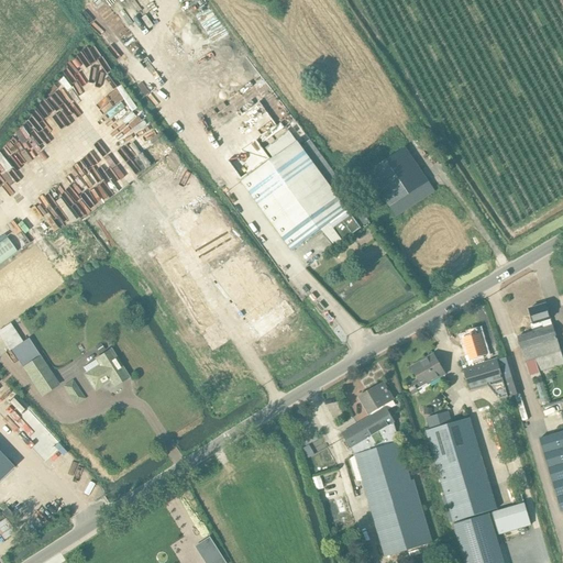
[(333,247),(361,228),(290,132),(278,141),(285,150),(241,181),(291,251),(320,230),(333,247)]
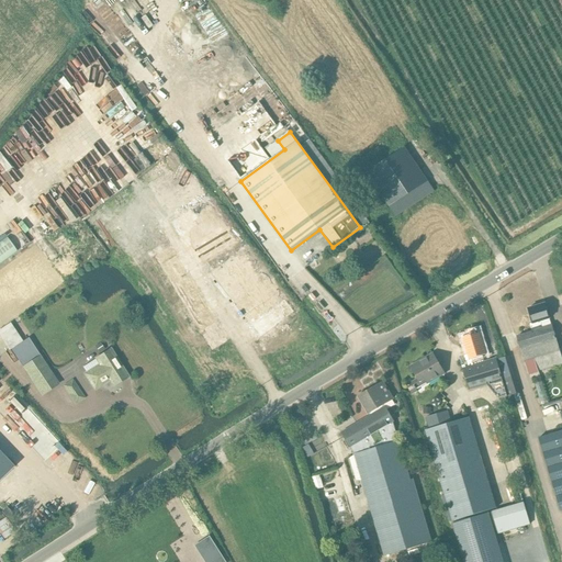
[(159,142),(128,164),(135,172),(166,150),(159,142)]
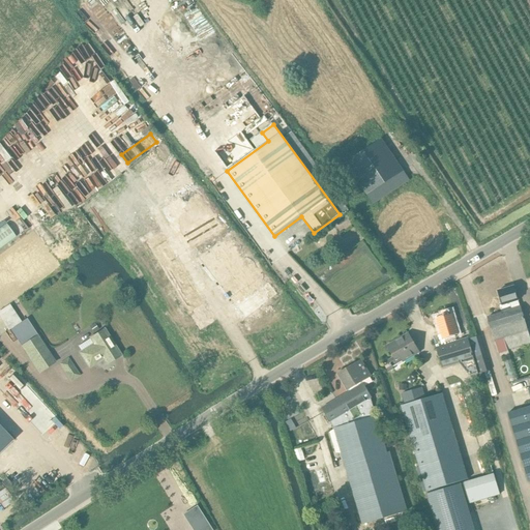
[(345,162),(367,195),(374,204),(410,180),(404,171),(381,139),(345,162)]
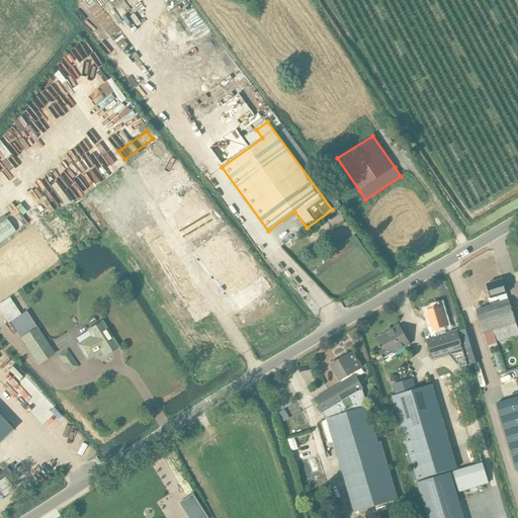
[(89,153),(75,162),(82,172),(95,162),(89,153)]
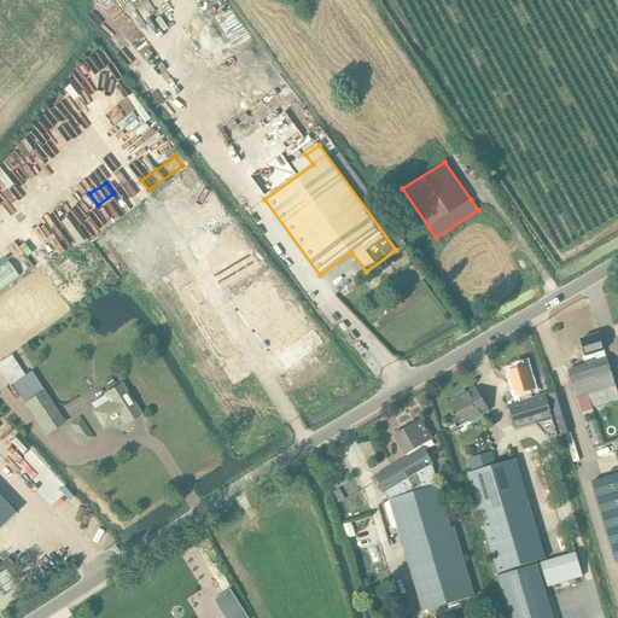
[(227,208),(208,221),(214,228),(233,215),(227,208)]
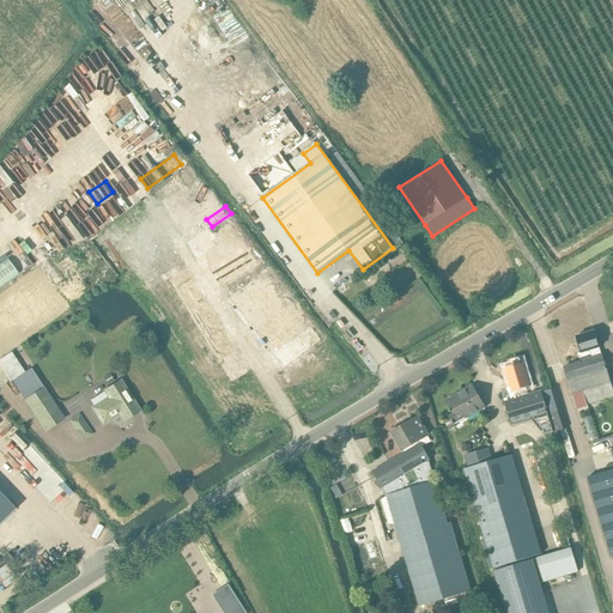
[(43,260),(64,248),(54,232),(56,231),(44,210),(26,218),(36,235),(31,237),(43,260)]
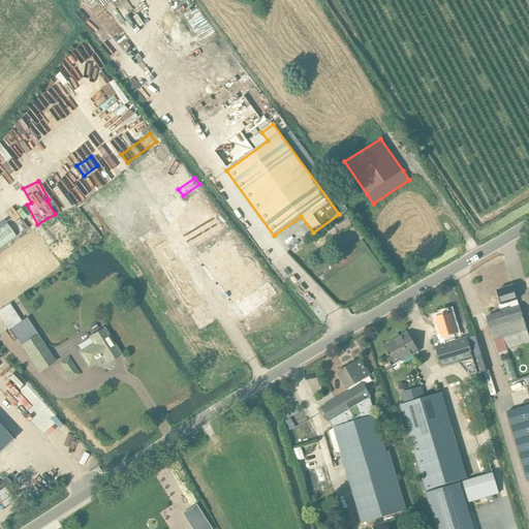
[(199,184),(183,195),(187,200),(203,189),(199,184)]
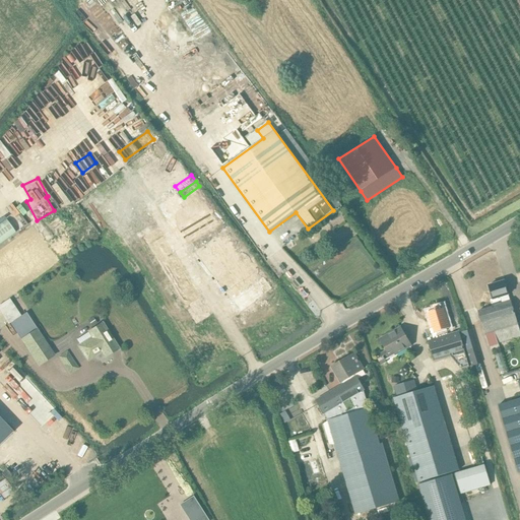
[(199,186),(184,197),(188,203),(203,192),(199,186)]
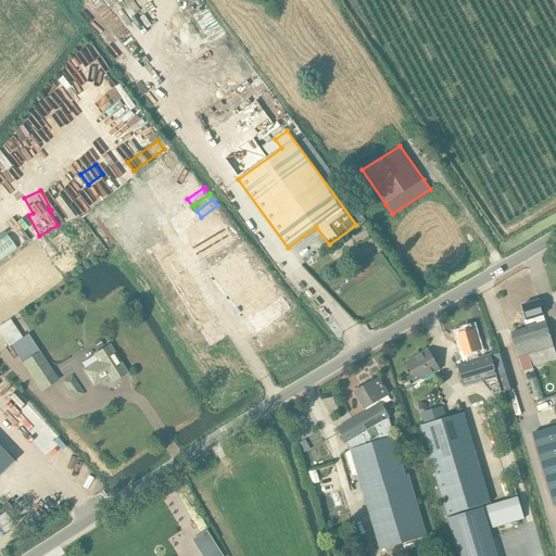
[(217,205),(201,217),(206,224),(222,212),(217,205)]
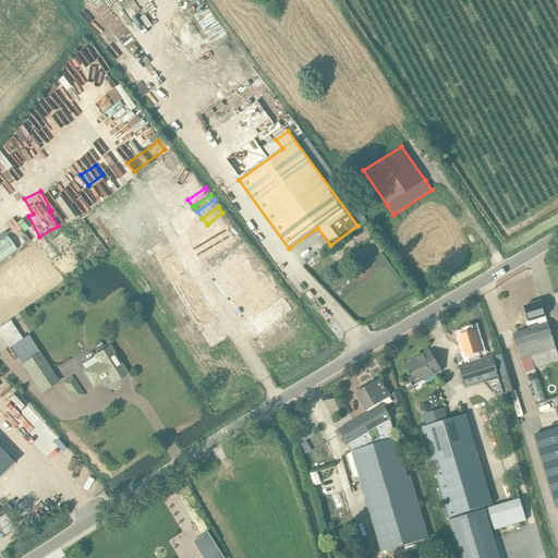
[(222,213),(207,225),(211,230),(226,218),(222,213)]
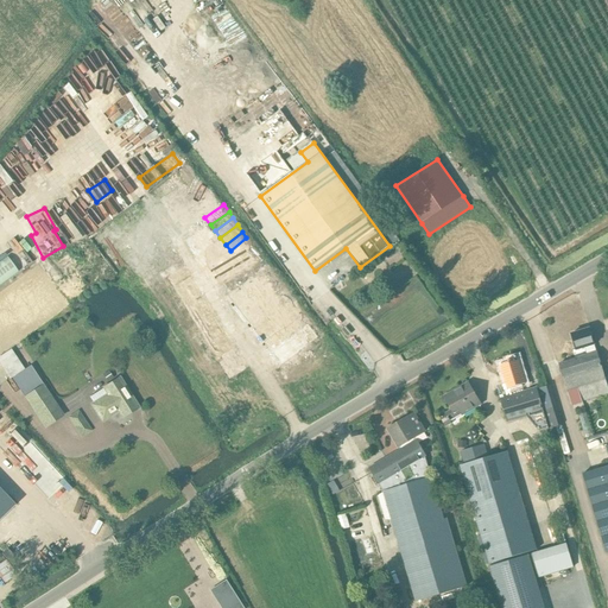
[(246,238),(230,251),(235,257),(252,245),(246,238)]
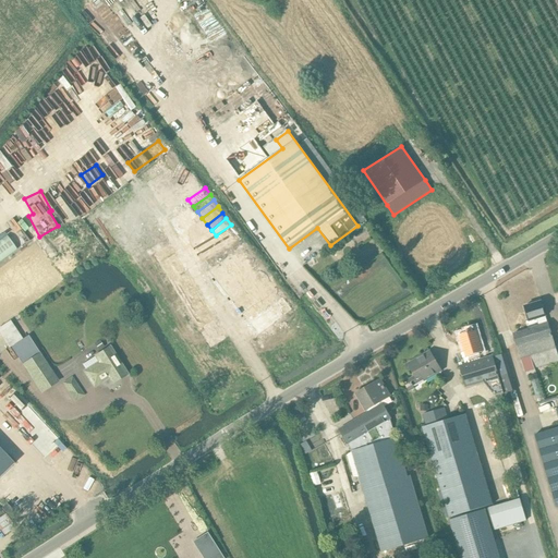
[(231,225),(216,235),(221,242),(237,231),(231,225)]
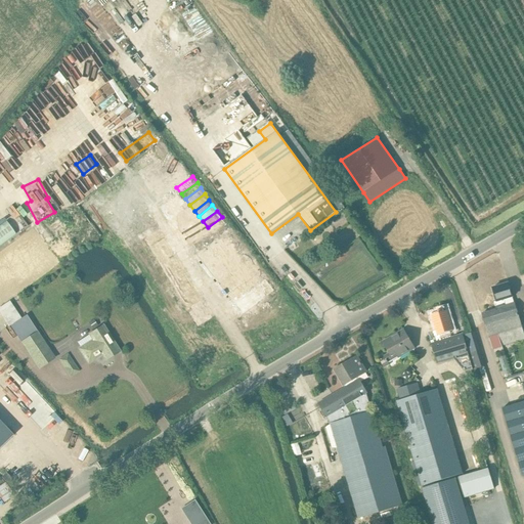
[(222,217),(208,227),(214,235),(227,224),(222,217)]
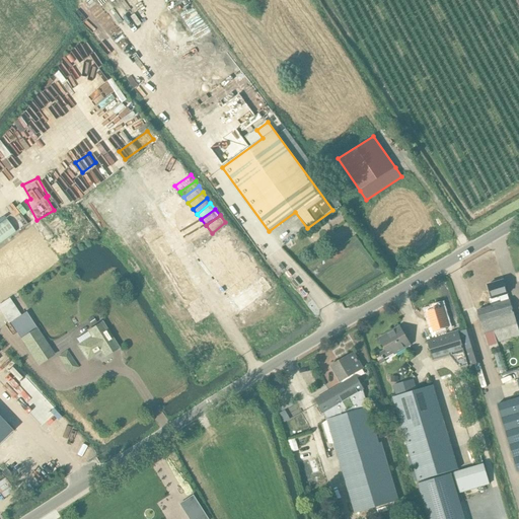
[(225,222),(212,233),(216,238),(230,228),(225,222)]
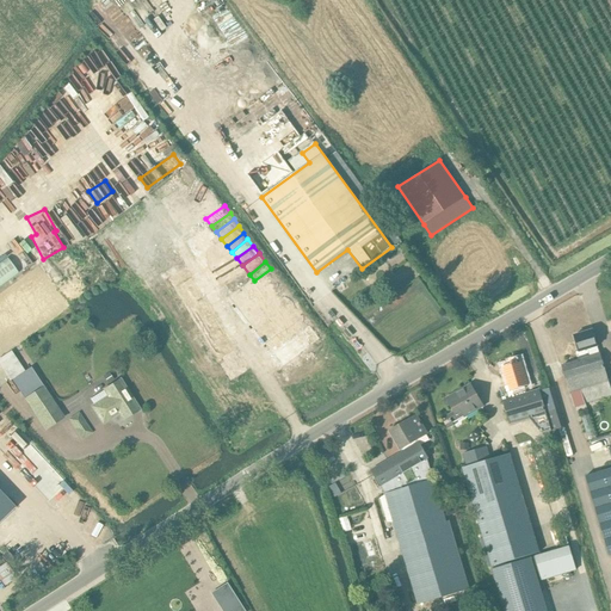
[(136,263),(122,272),(127,282),(142,271),(136,263)]
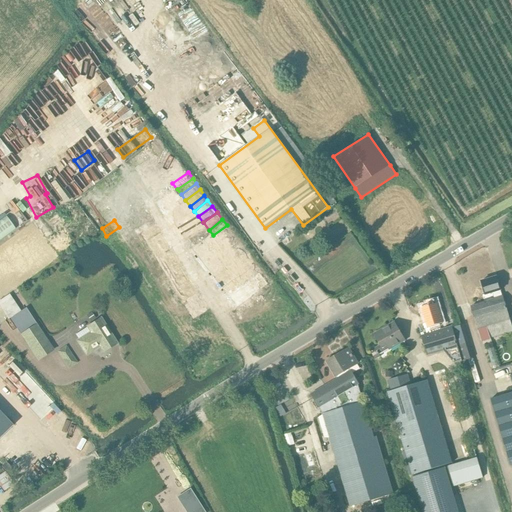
[(227,225),(213,235),(218,242),(232,231),(227,225)]
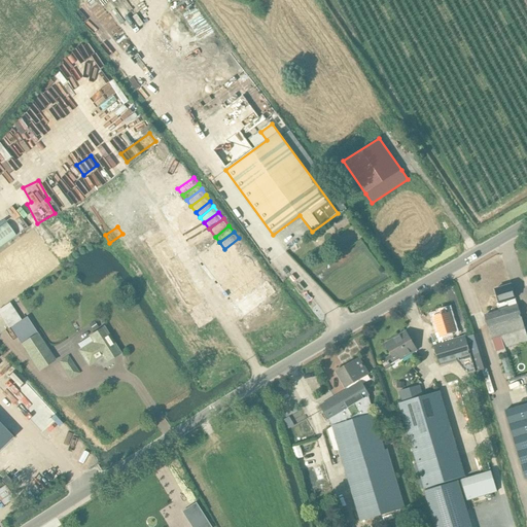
[(123,234),(109,243),(113,248),(127,240),(123,234)]
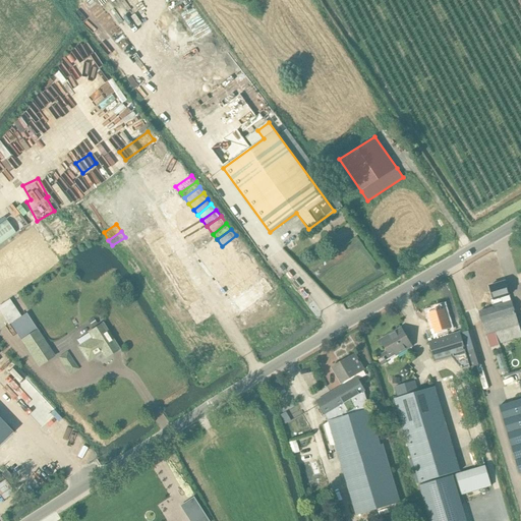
[(236,235),(222,246),(227,252),(241,242),(236,235)]
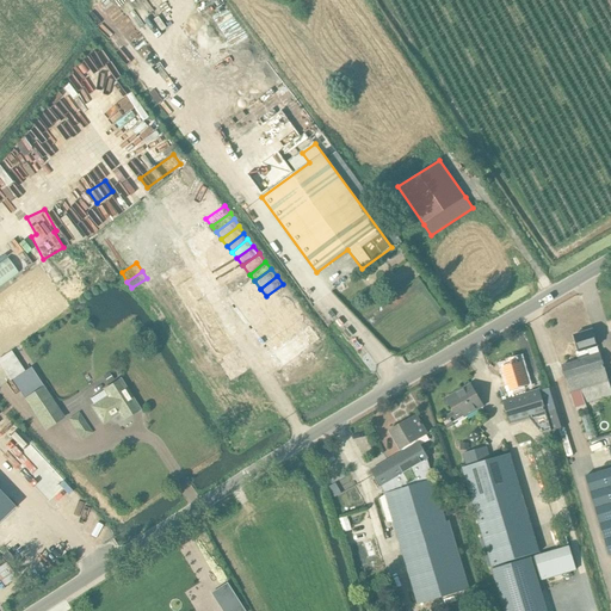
[(147,278),(131,288),(136,295),(152,284),(147,278)]
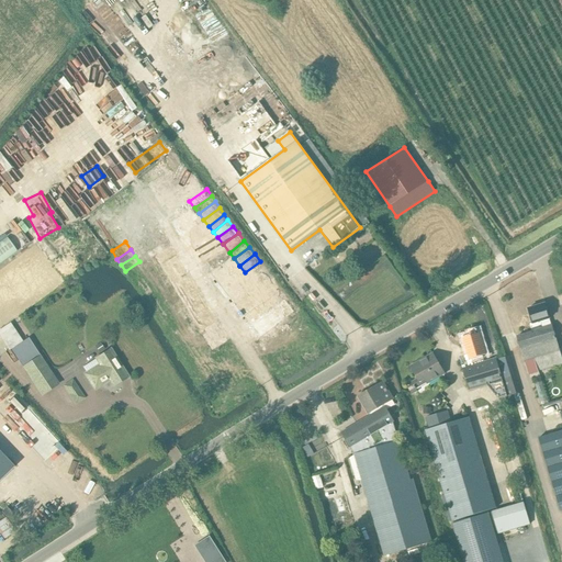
[(139,261),(125,271),(130,277),(143,267),(139,261)]
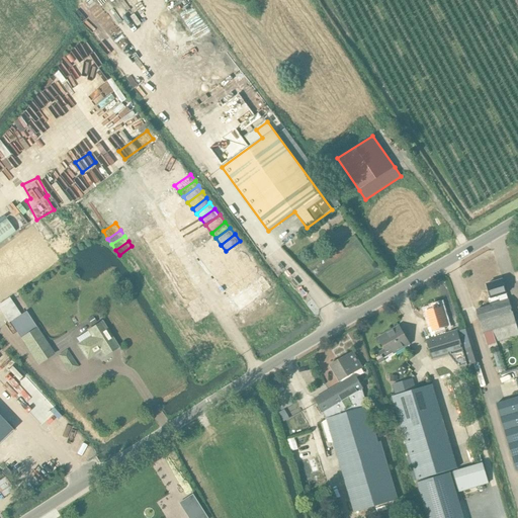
[(240,241),(226,251),(232,259),(246,249),(240,241)]
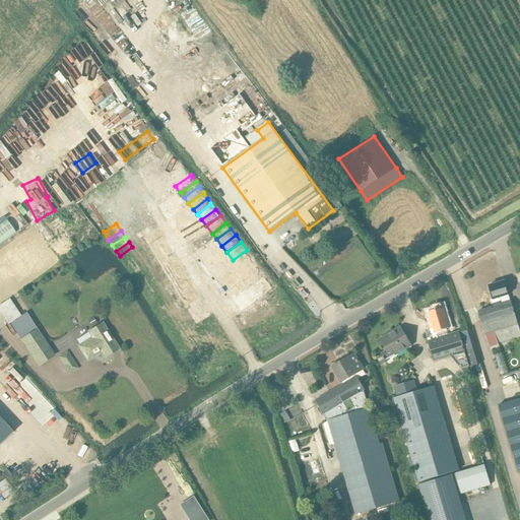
[(132,247),(120,256),(124,262),(136,253),(132,247)]
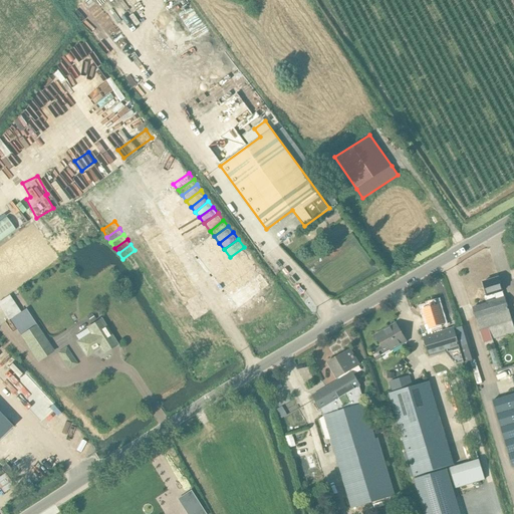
[(244,247),(230,257),(236,265),(250,254),(244,247)]
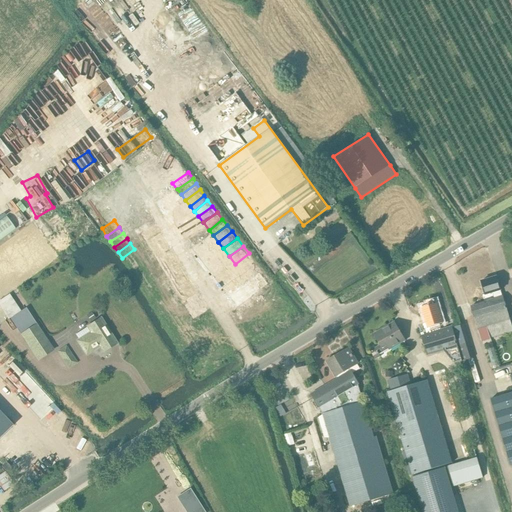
[(134,249),(122,258),(126,264),(138,255),(134,249)]
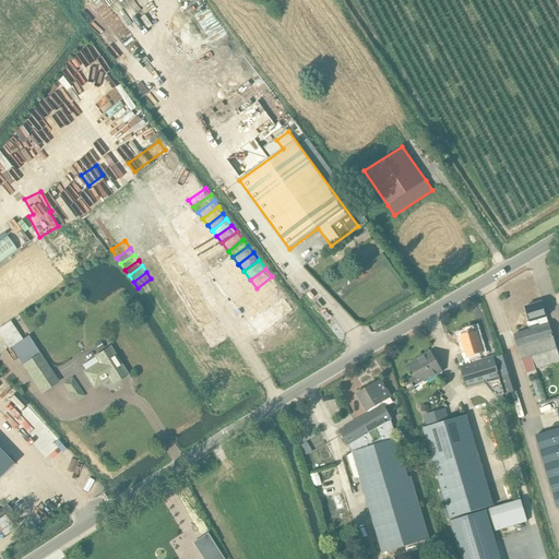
[(272,276),(257,288),(262,295),(277,284),(272,276)]
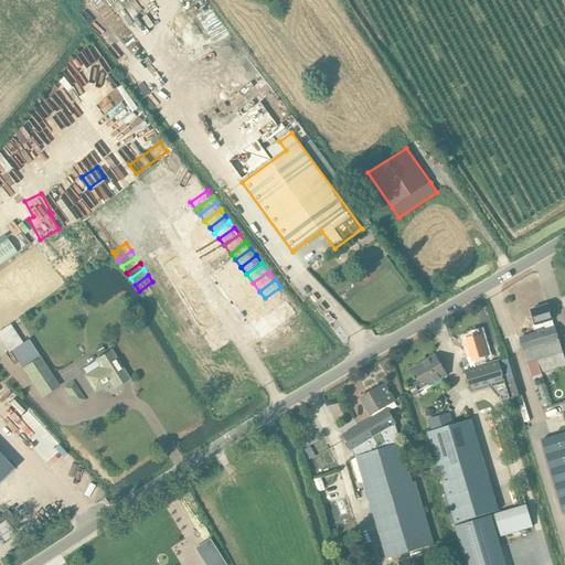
[(152,281),(139,291),(144,298),(158,288),(152,281)]
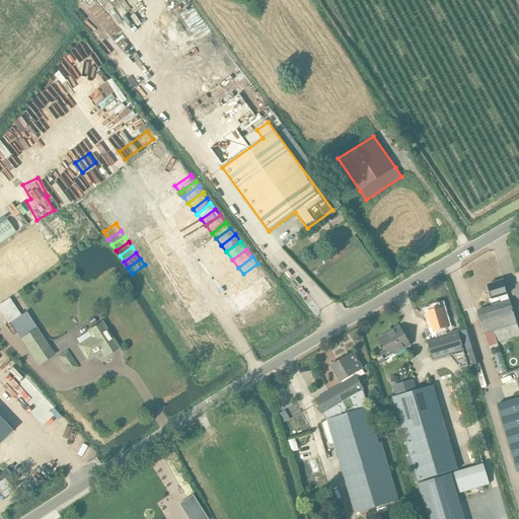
[(257,264),(243,274),(249,281),(263,271),(257,264)]
